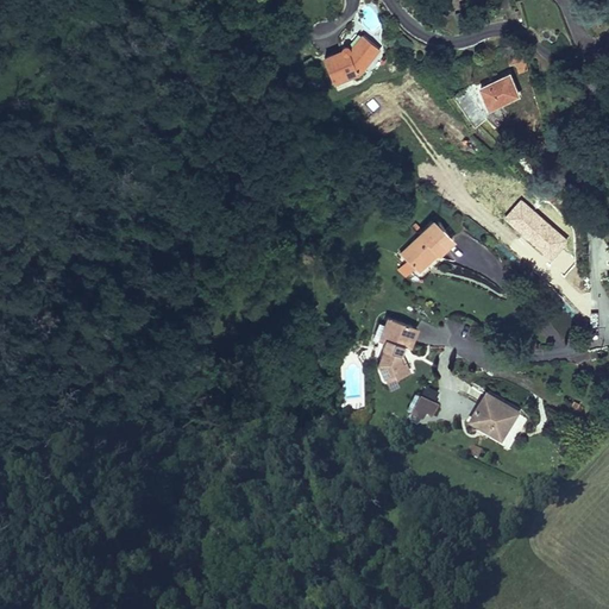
[(476,4),(482,25),(490,23),(484,1),(476,4)]
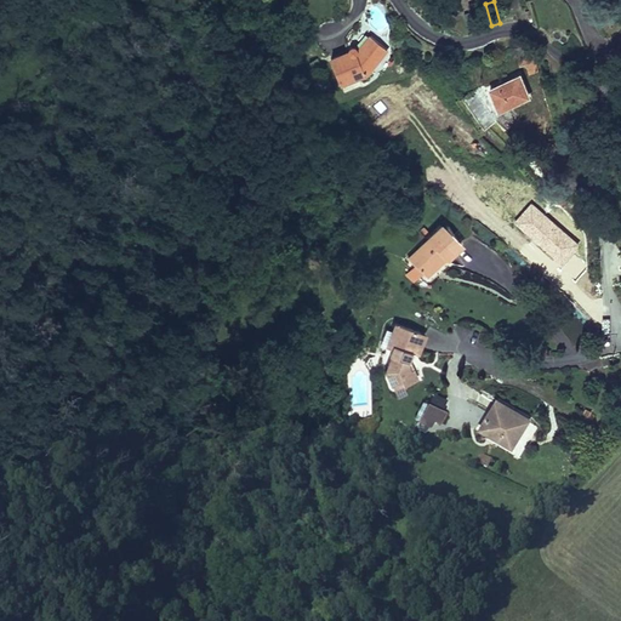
[(331,58),(341,84),(368,74),(387,50),(371,36),(358,51),(358,49),(358,46),(355,45),(353,45),(351,46),(349,49),(349,51),(331,58)]
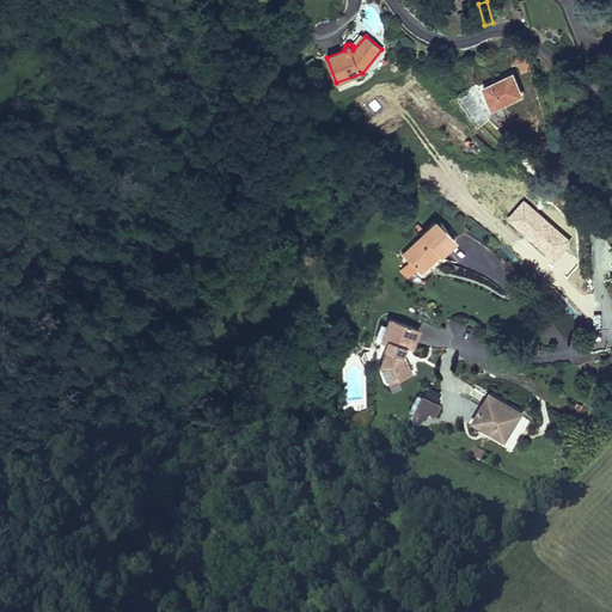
[(530,69),(522,48),(509,53),(513,65),(519,63),(522,72),(530,69)]
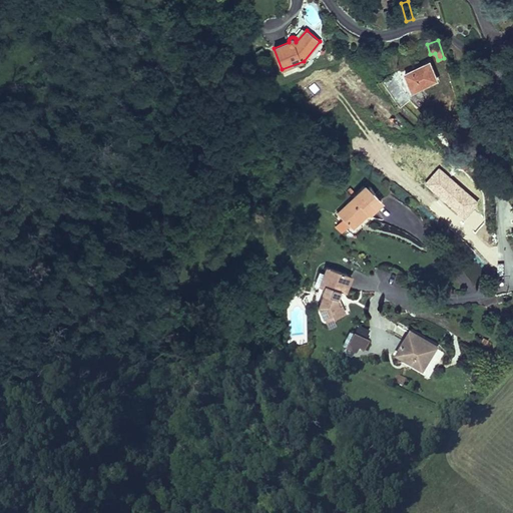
[(405,72),(412,89),(420,85),(420,87),(437,80),(430,62),(405,72)]
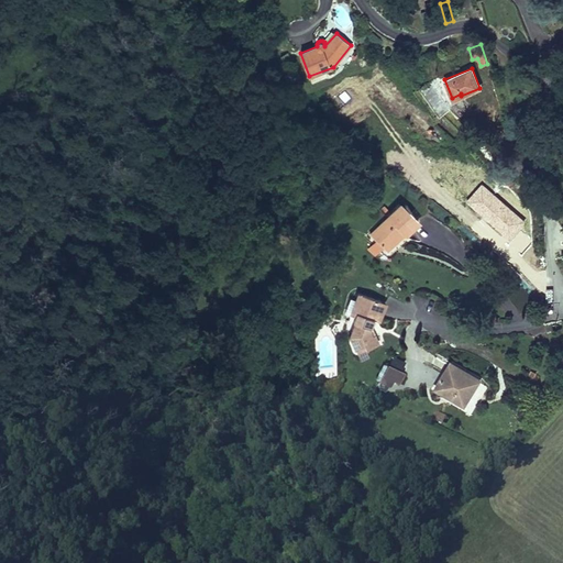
[(450,108),(431,79),(421,87),(440,114),(450,108)]
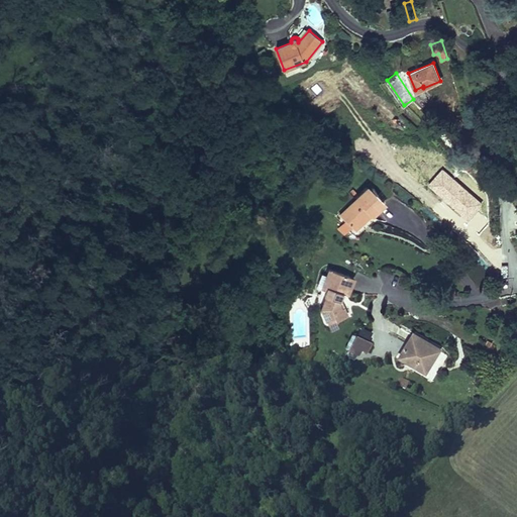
[(351,226),(353,228),(367,215),(366,214),(368,211),(371,214),(372,216),(384,204),(367,187),(354,199),(359,204),(356,206),(352,201),(339,214),(345,220),(351,226)]
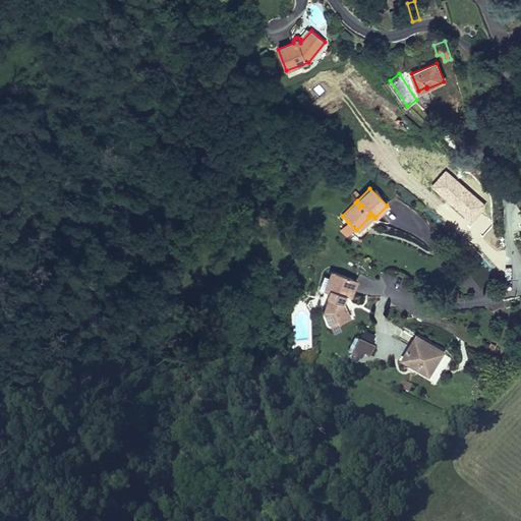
[(369,217),(356,230),(358,232),(373,216),(370,213),(368,216),(369,217)]
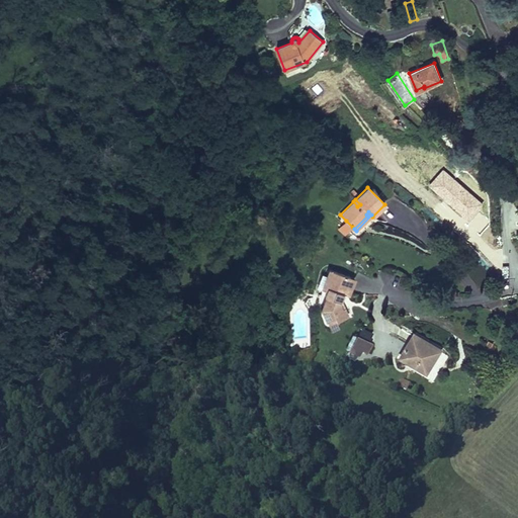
[(345,235),(352,227),(346,221),(339,229),(345,235)]
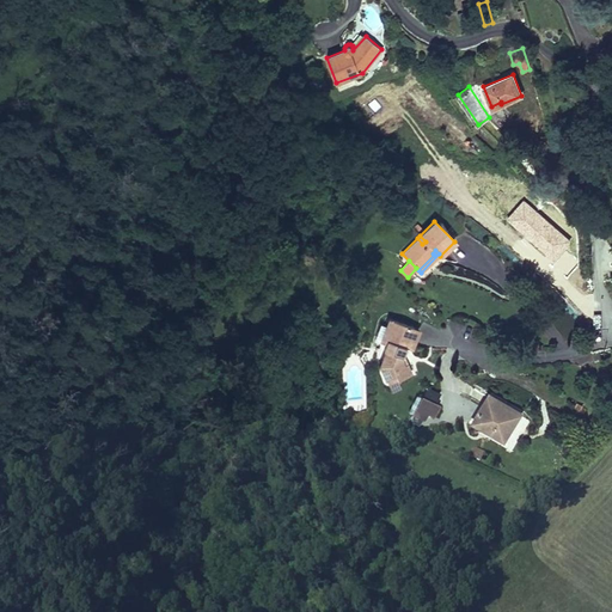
[(414,326),(389,318),(385,325),(384,329),(390,331),(386,340),(383,349),(385,350),(380,361),(383,361),(380,368),(385,379),(395,374),(397,380),(410,374),(403,356),(399,355),(403,346),(405,347),(414,326)]
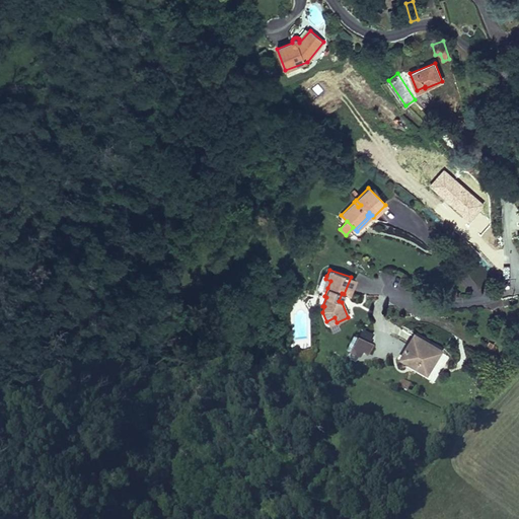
[(327,288),(330,281),(325,279),(326,276),(321,274),(318,284),(327,288)]
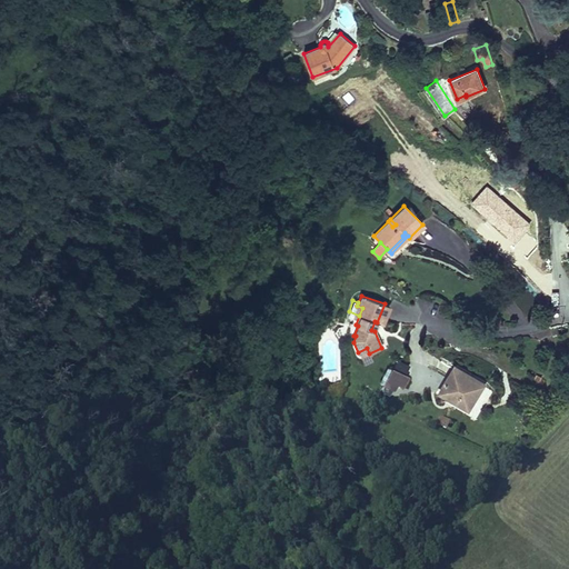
[(389,306),(385,303),(377,322),(382,325),(389,306)]
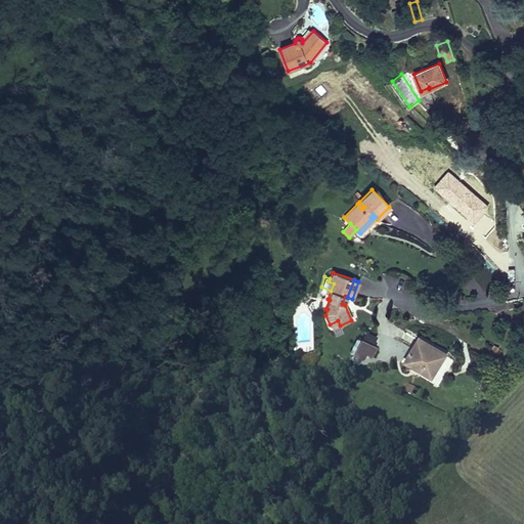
[(420,337),(418,339),(441,353),(434,365),(437,367),(446,352),(420,337)]
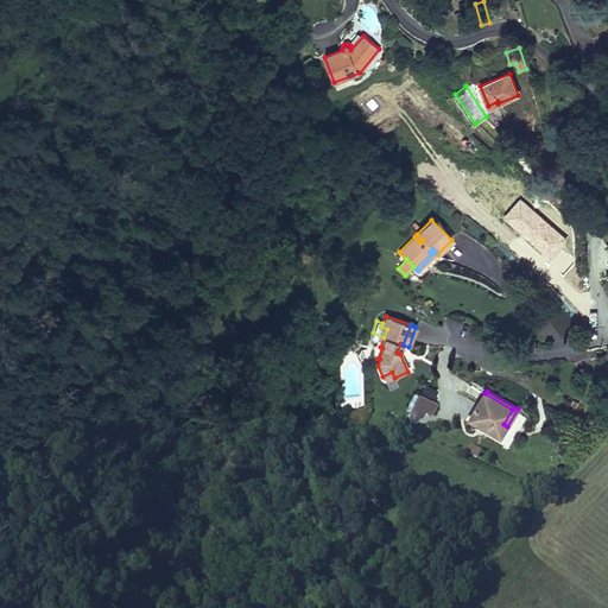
[(470,419),(500,437),(507,426),(504,424),(512,410),(485,393),(470,419)]
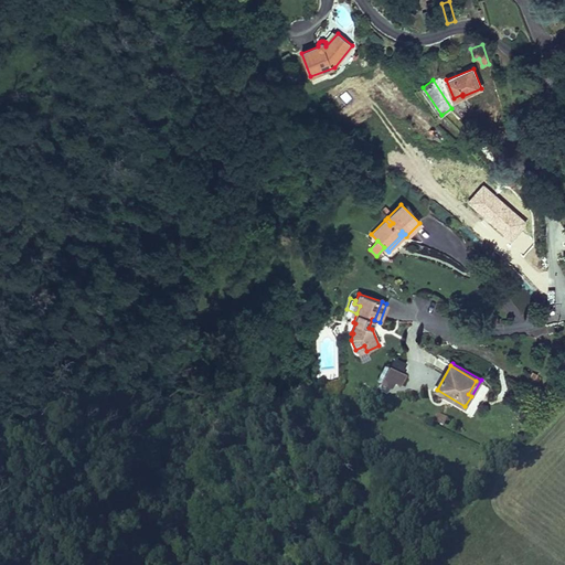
[(388,366),(384,375),(395,381),(401,383),(405,374),(388,366)]
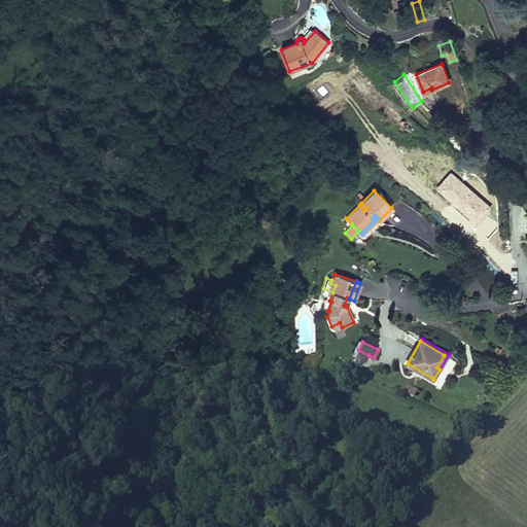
[(369,355),(358,350),(356,356),(365,361),(369,355)]
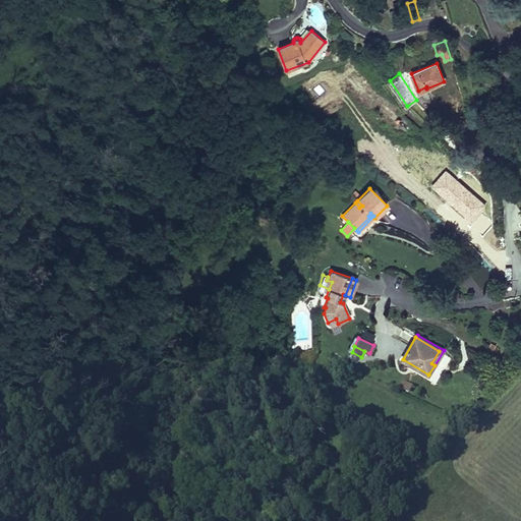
[(430,380),(437,383),(450,357),(444,354),(430,380)]
